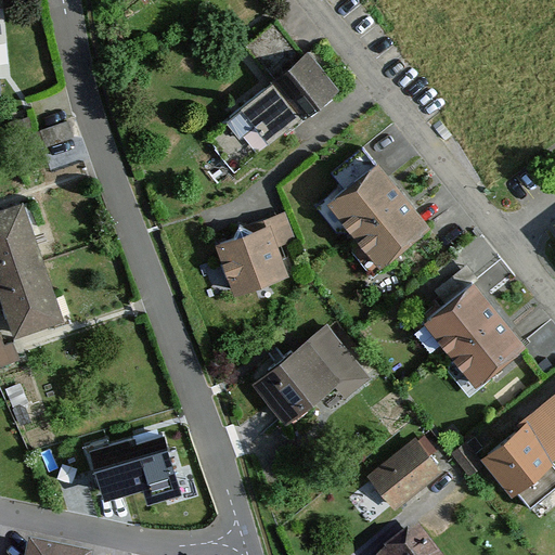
[(275,81),(208,136),(242,178),(340,99),(278,21),(246,46),(275,81)]
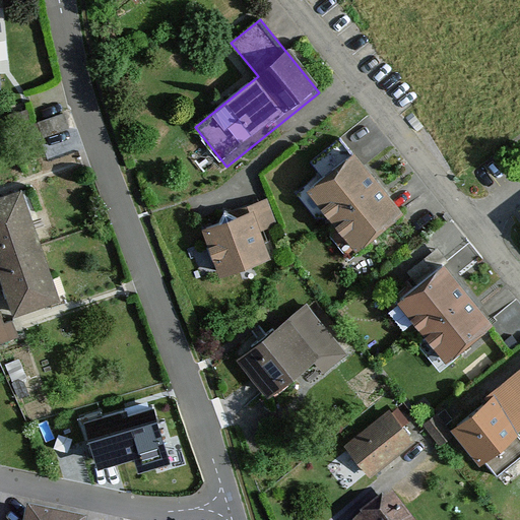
[(332,146),(317,165),(326,173),(341,154),(332,146)]
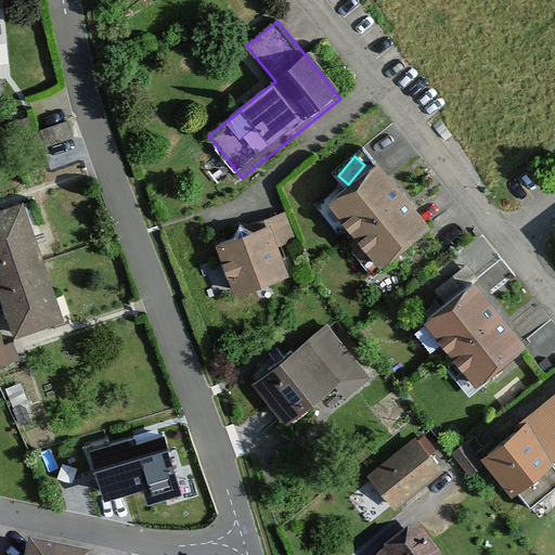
[(378,165),(327,205),(379,271),(433,230),(378,165)]
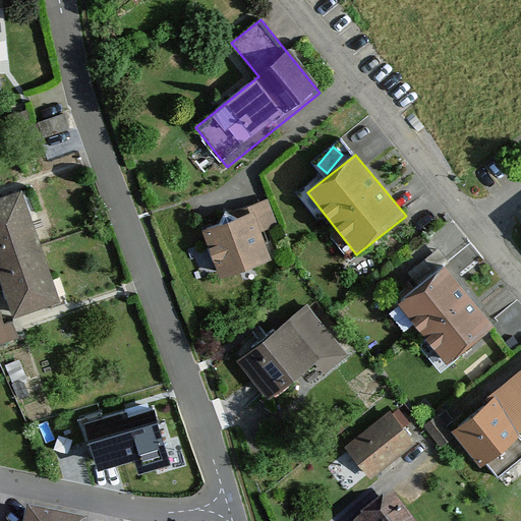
[(23,192),(0,199),(0,273),(14,315),(60,300),(23,192)]
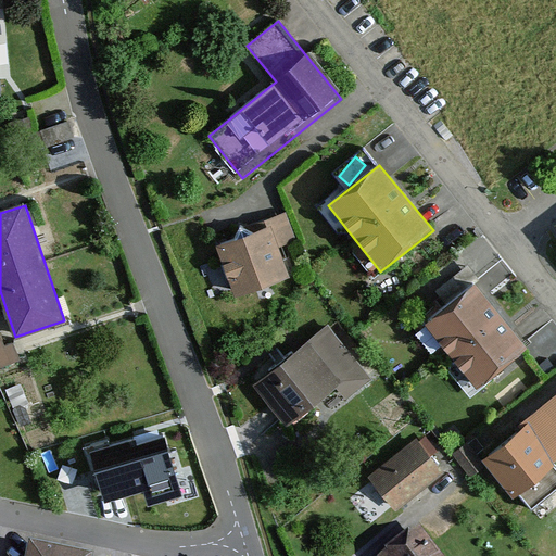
[(234,238),(215,244),(235,299),(263,290),(290,278),(279,247),(297,239),(286,213),(264,220),(240,225),(234,238)]
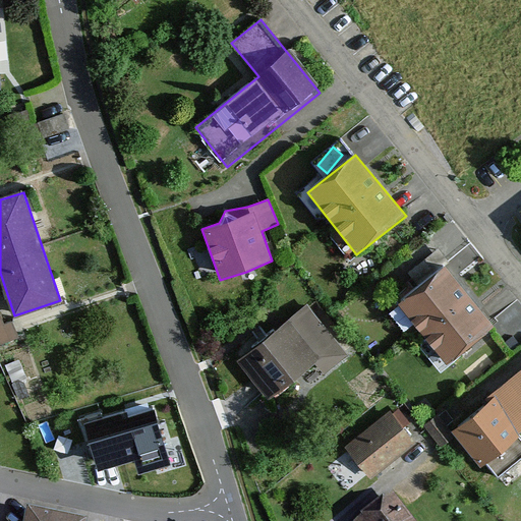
[(444,267),(397,304),(447,364),(494,326),(444,267)]
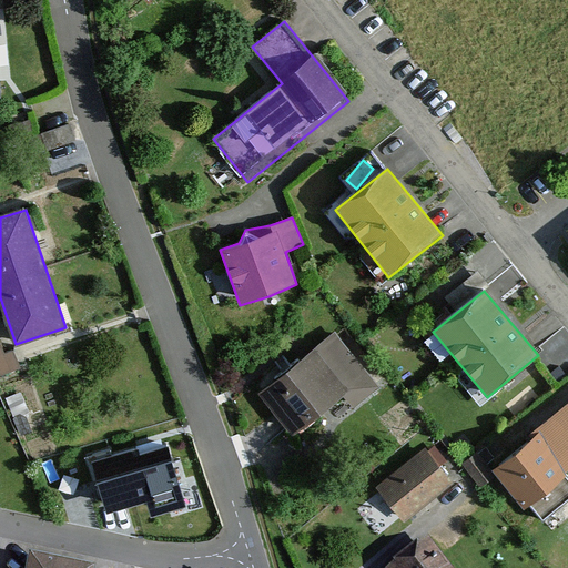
[(342,337),(262,393),(294,439),(350,401),(355,408),(379,392),(342,337)]
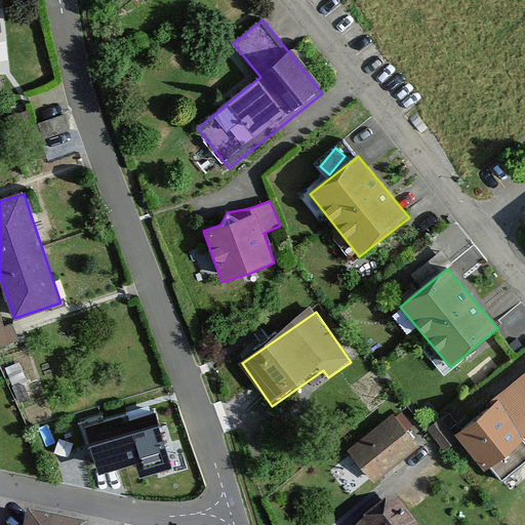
[(524,371),(490,400),(453,434),(484,473),(524,439),(524,371)]
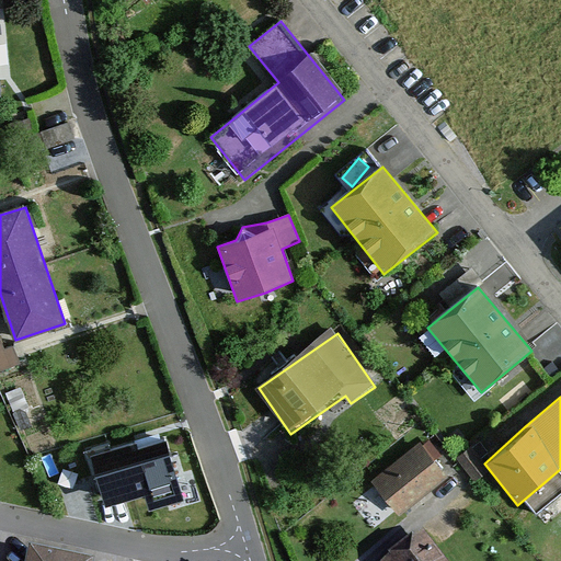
[(138,439),(92,453),(104,497),(150,484),(138,439)]
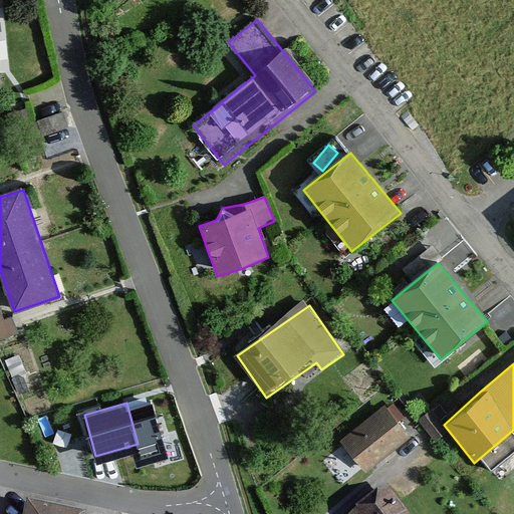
[(391,406),(344,437),(364,469),(412,437),(391,406)]
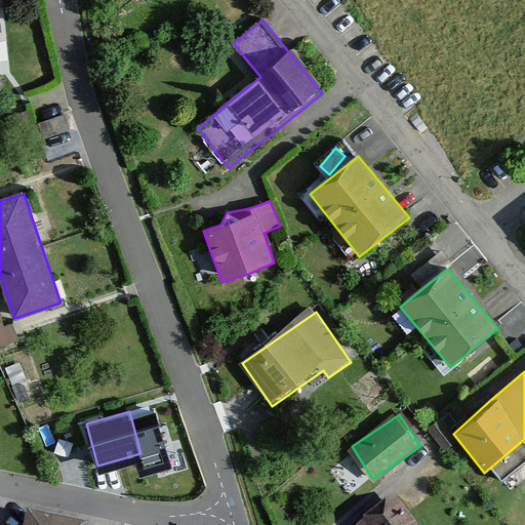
[(418,524),(400,499),(365,524),(418,524)]
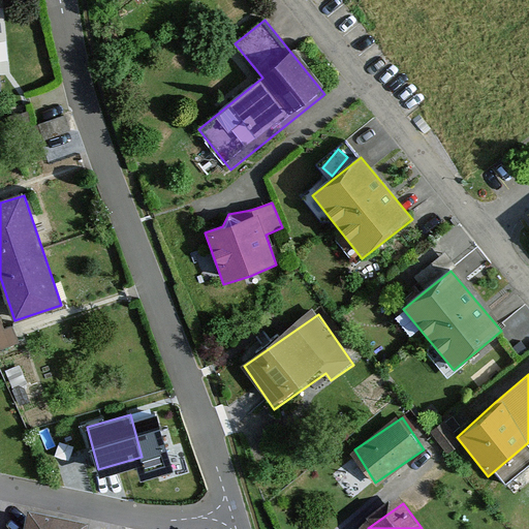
[(26,509),(22,528),(87,528),(89,524),(26,509)]
